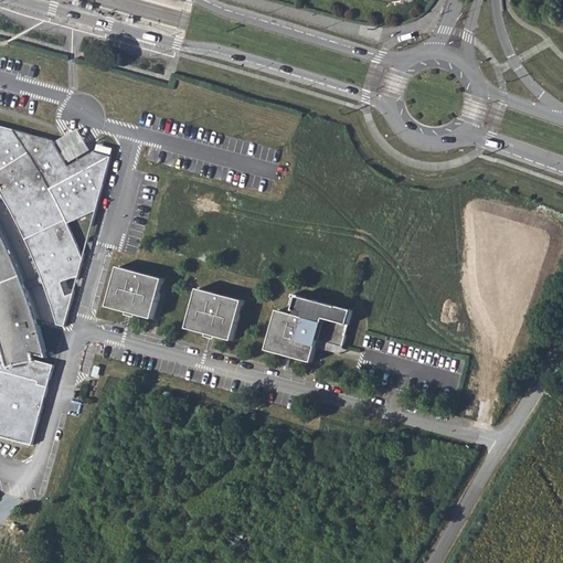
[(72,0),(71,3),(81,6),(91,9),(93,4),(76,0),(72,0)]
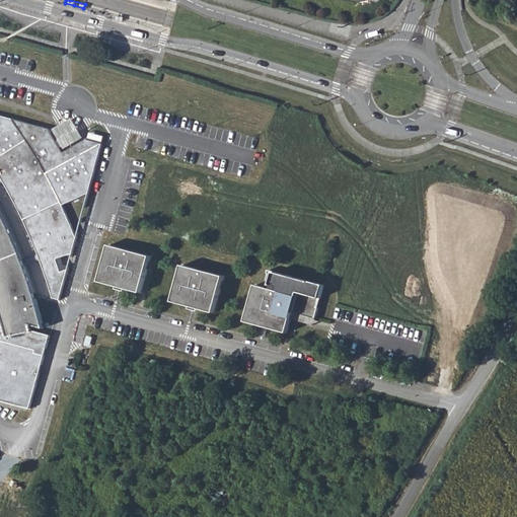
[(11,200),(28,233),(38,253),(40,259),(44,268),(47,277),(50,286),(52,295),(59,297),(100,142),(86,138),(61,152),(47,128),(0,116),(0,179),(11,200)]
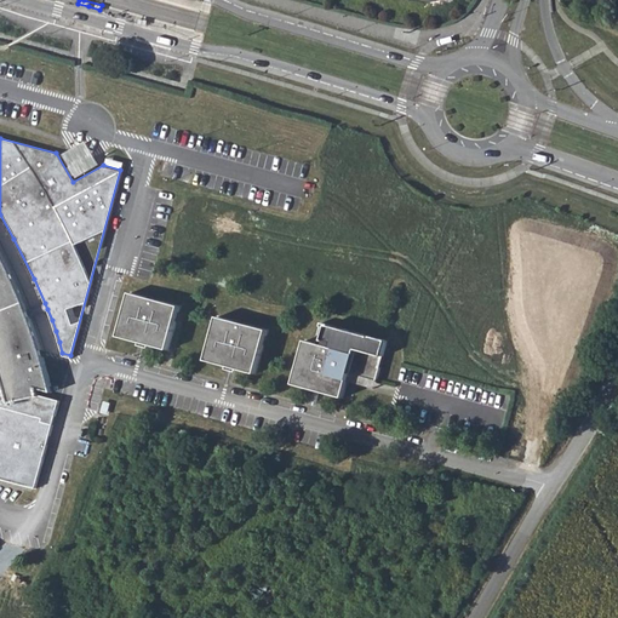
[(0,476),(35,486),(58,401),(35,393),(50,389),(47,376),(44,362),(40,350),(36,337),(32,324),(29,316),(27,310),(21,293),(10,272),(0,253),(0,476)]
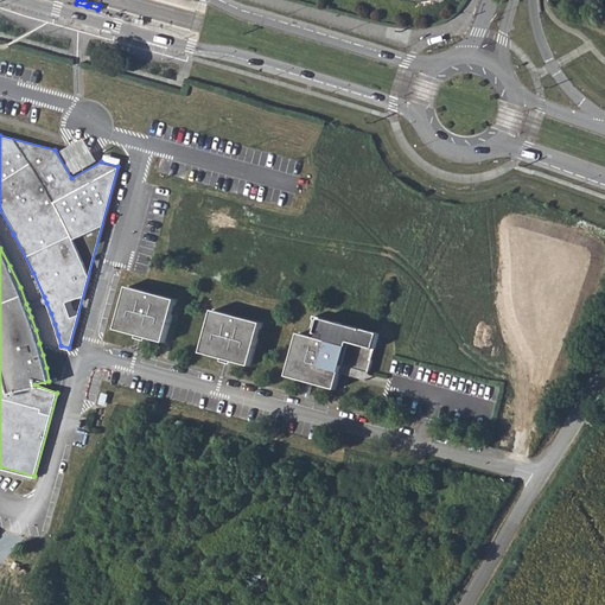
[(128,286),(116,328),(163,341),(174,299),(128,286)]
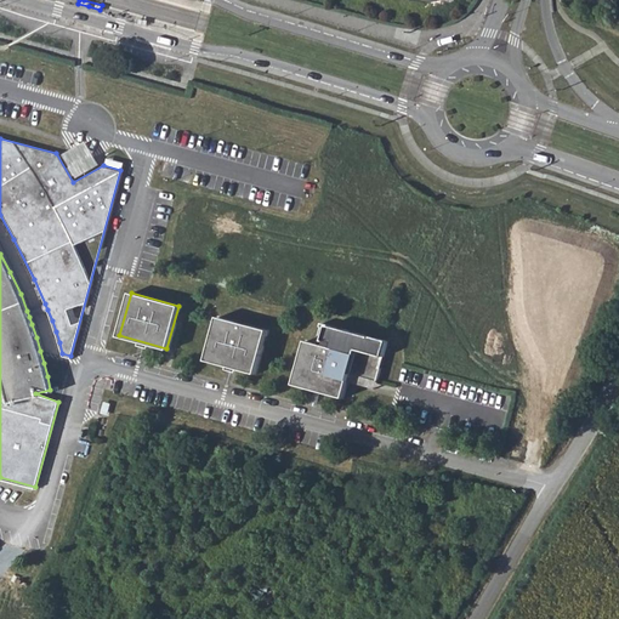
[(27,311),(29,317),(47,310),(45,304),(27,311)]
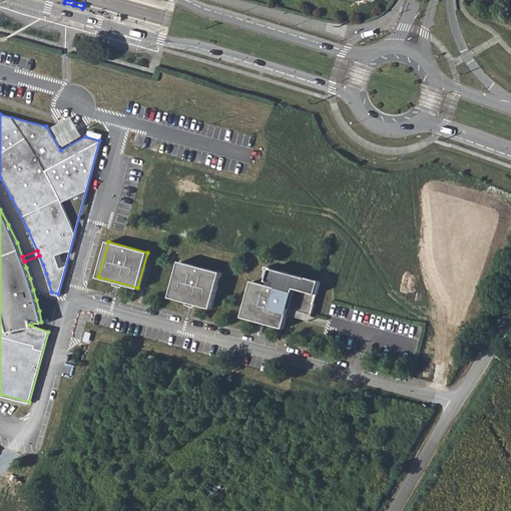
[(177,261),(167,297),(209,309),(219,273),(177,261)]
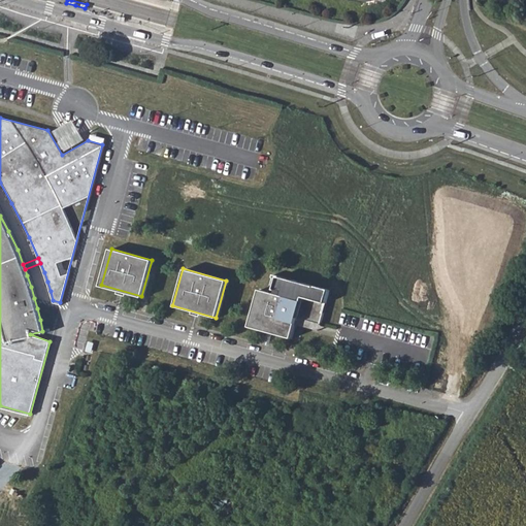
[(327,290),(271,274),(266,291),(258,289),(248,326),(290,338),(294,323),(295,318),(318,324),(327,290)]
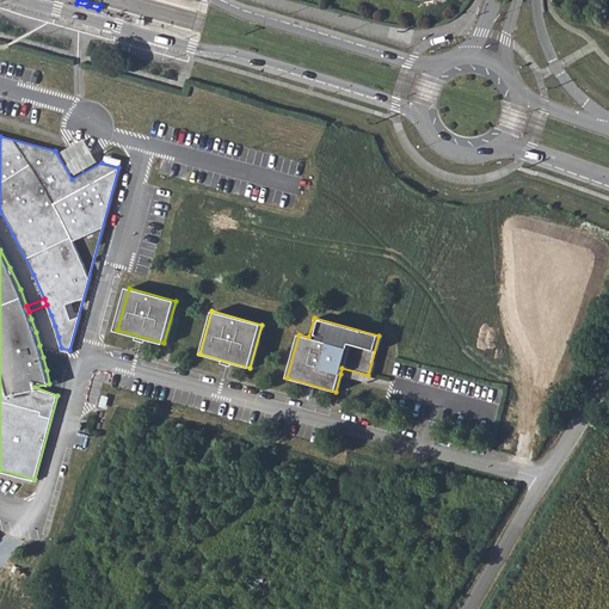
[(368,375),(342,368),(340,374),(367,381),(368,375)]
